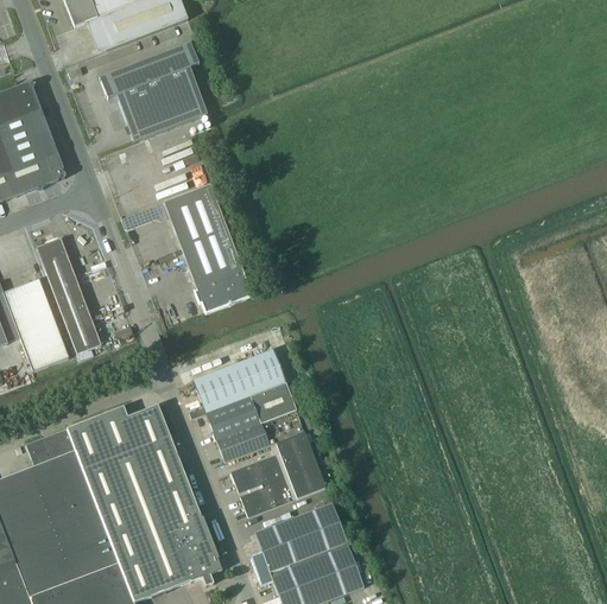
[(65,0),(76,26),(96,19),(96,18),(99,17),(99,18),(108,14),(119,44),(189,18),(181,0),(65,0)]
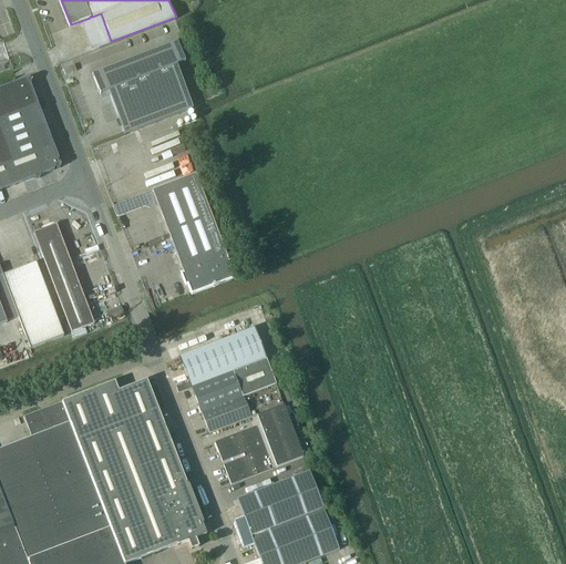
[(194,105),(177,63),(186,60),(178,39),(93,71),(101,92),(110,89),(126,132),(194,105)]
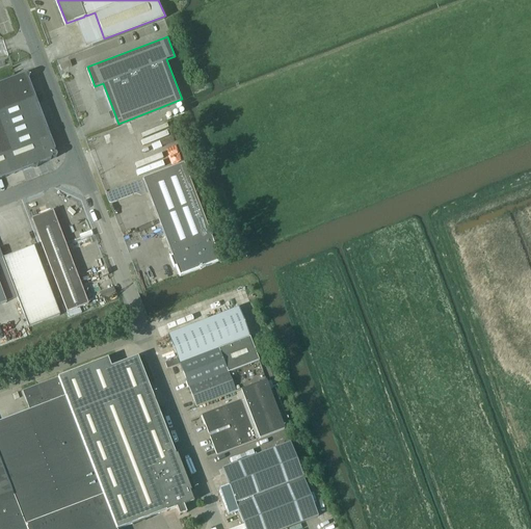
[(62,68),(73,63),(71,58),(60,62),(62,68)]
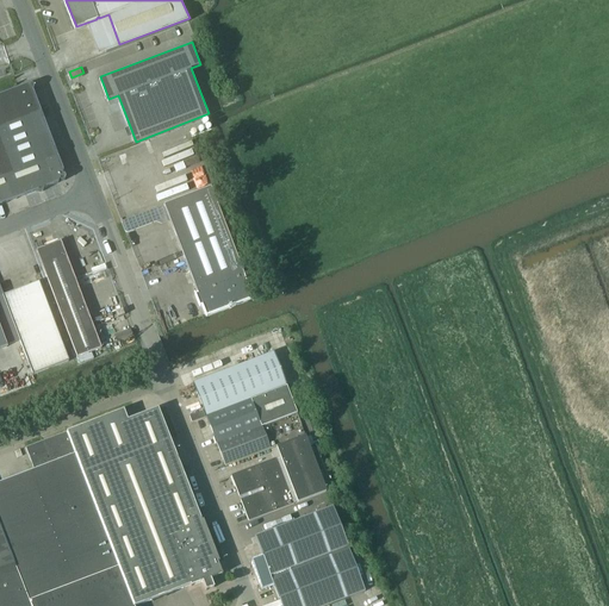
[(66,177),(67,175),(66,173),(63,172),(64,169),(33,88),(36,85),(35,82),(31,81),(0,93),(0,202),(39,188),(42,189),(44,188),(45,186),(60,180),(61,177),(63,179),(66,177)]
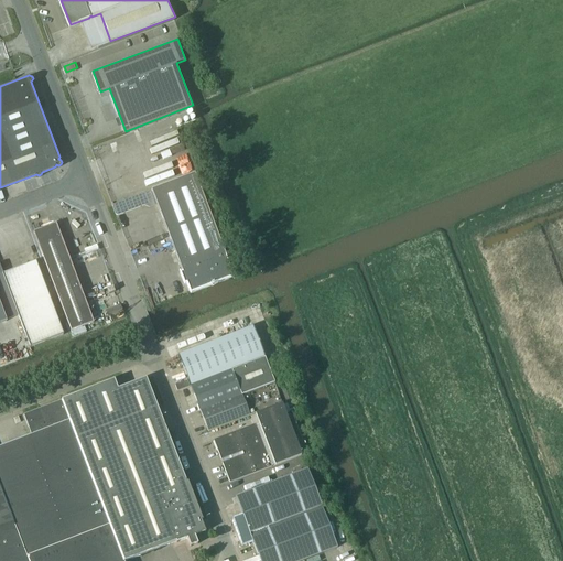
[(235,273),(195,171),(114,202),(117,212),(119,213),(157,197),(192,290),(235,273)]
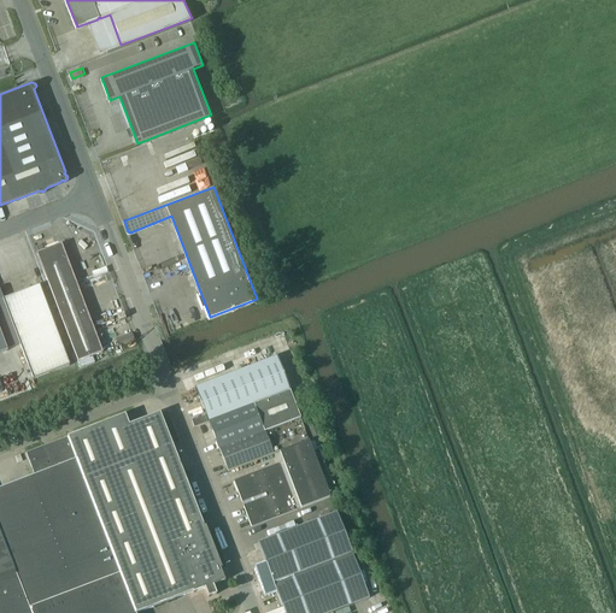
[(53,292),(78,282),(63,241),(37,251),(53,292)]
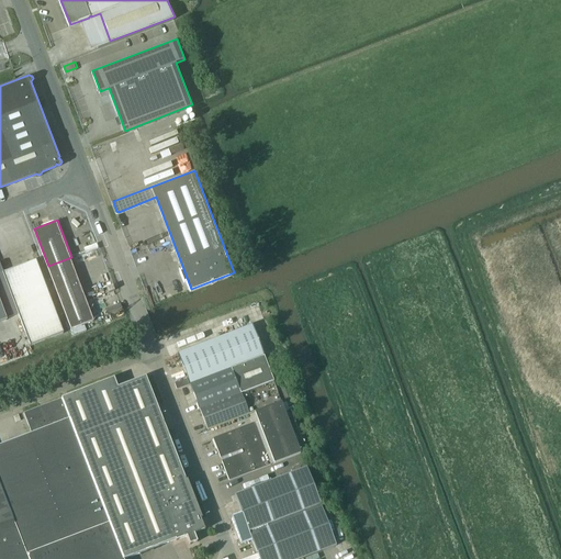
[(31,343),(65,331),(37,257),(3,270),(31,343)]
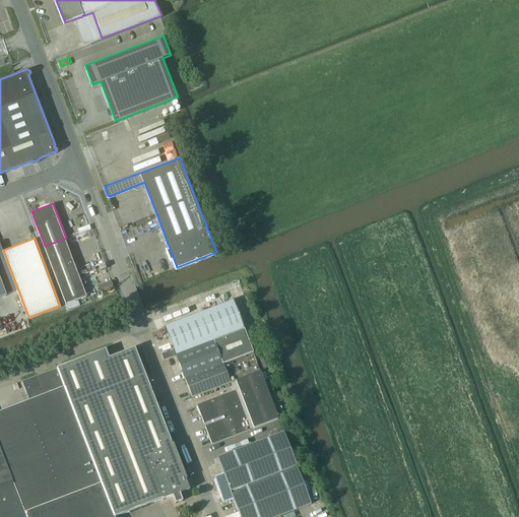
[(58,279),(79,271),(66,238),(45,246),(58,279)]
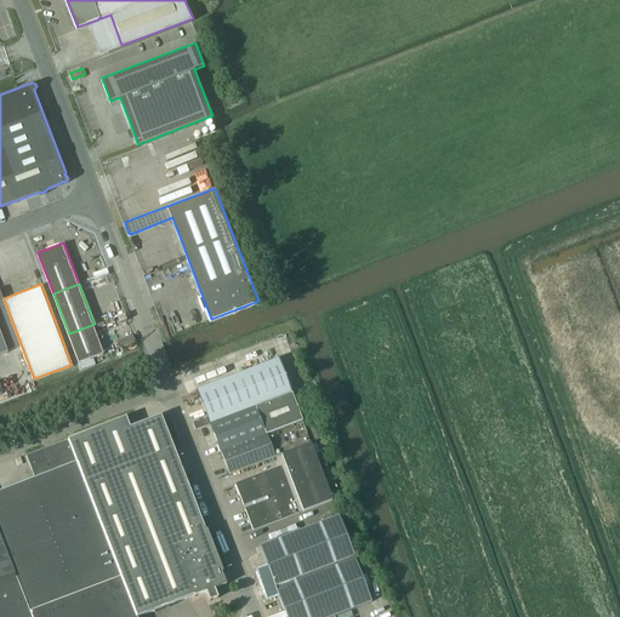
[(95,324),(69,333),(80,361),(104,352),(95,324)]
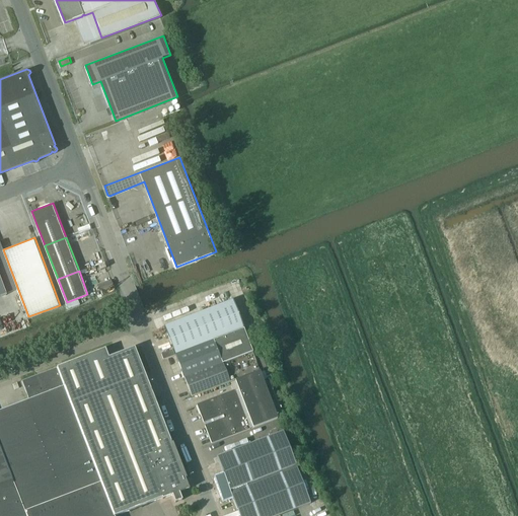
[(165,323),(176,352),(244,326),(234,298),(165,323)]
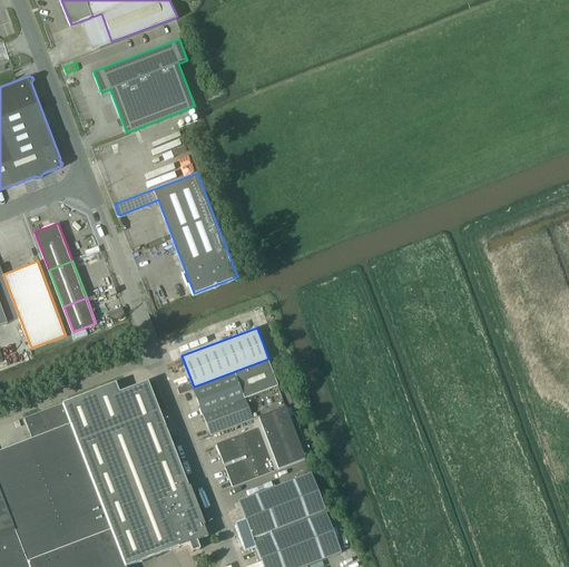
[(204,412),(245,397),(278,384),(268,359),(194,387),(204,412)]
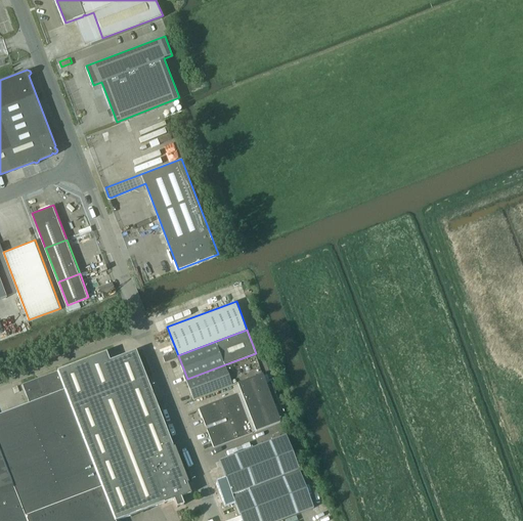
[(113,510),(117,519),(165,501),(165,502),(175,497),(178,505),(185,503),(182,494),(192,491),(188,481),(189,480),(175,444),(174,445),(137,348),(111,358),(107,350),(58,368),(113,510)]
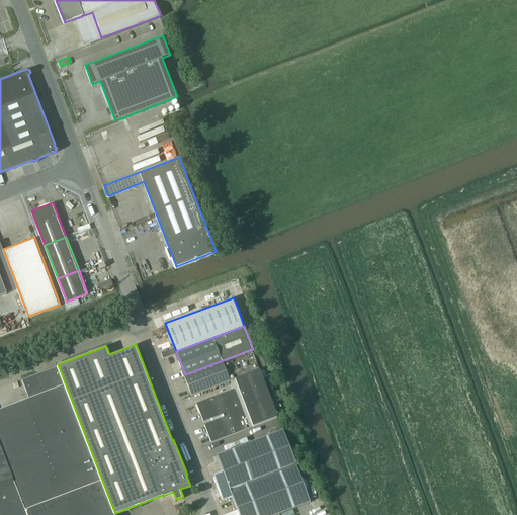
[(236,377),(260,368),(253,349),(223,360),(185,374),(192,394),(236,377)]
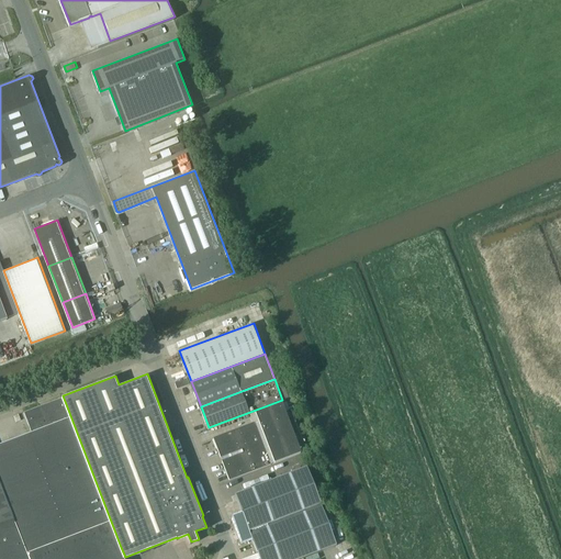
[(0,480),(15,521),(30,558),(90,558),(121,547),(63,395),(25,410),(33,431),(0,443),(0,480)]
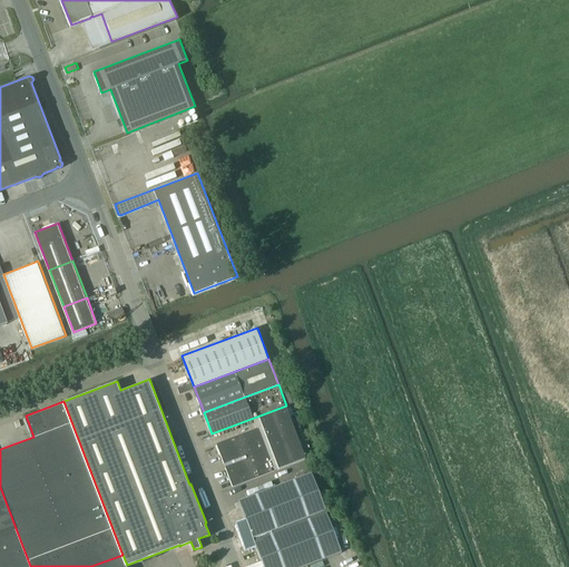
[(306,457),(302,445),(306,442),(295,413),(291,416),(286,406),(260,416),(263,424),(217,442),(234,485),(306,457)]
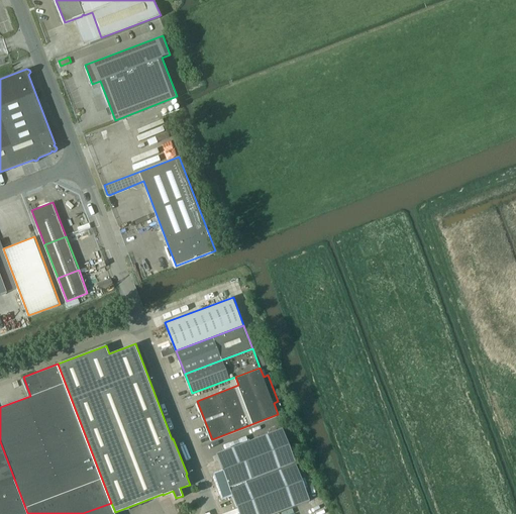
[(271,513),(310,499),(296,461),(283,427),(217,452),(223,470),(214,474),(223,497),(232,494),(239,513),(271,513)]
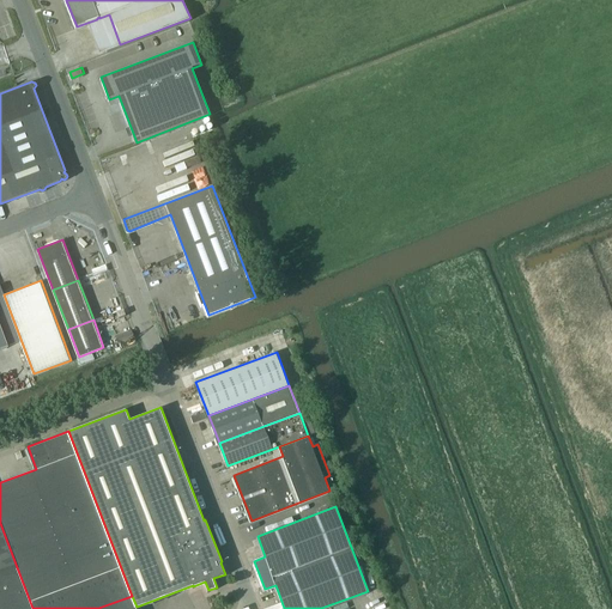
[(0,573),(17,567),(0,523),(0,573)]
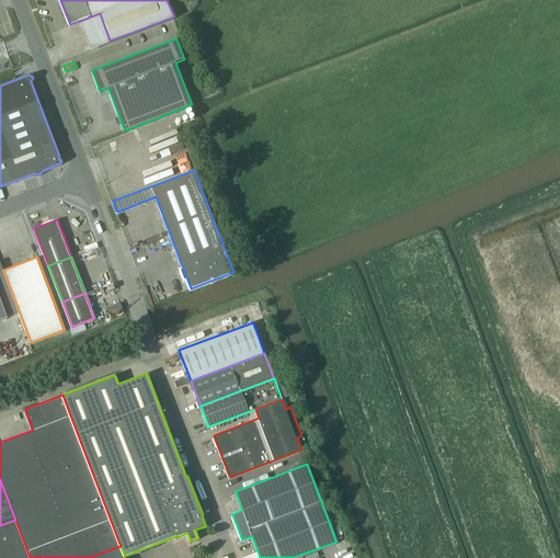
[(30,557),(15,520),(0,525),(0,557),(30,557)]
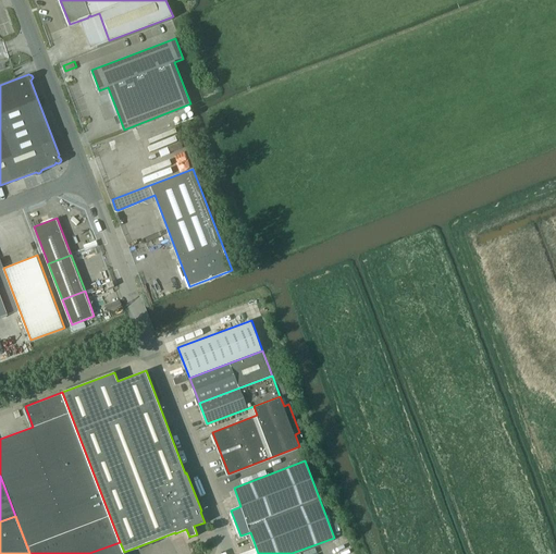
[(124,553),(124,552),(120,542),(89,553),(124,553)]
